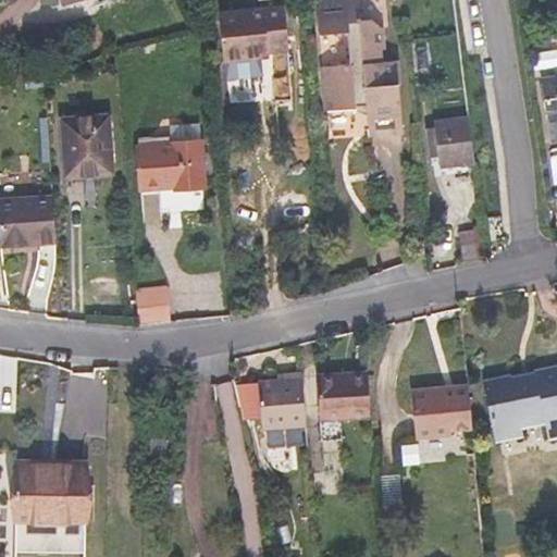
[(404,127),(397,61),(381,62),(380,49),(384,49),(382,28),(372,20),(361,21),(359,0),(317,0),(321,35),(349,32),(351,64),(323,66),(327,111),(356,108),(356,106),(368,106),(370,130),(404,127)]
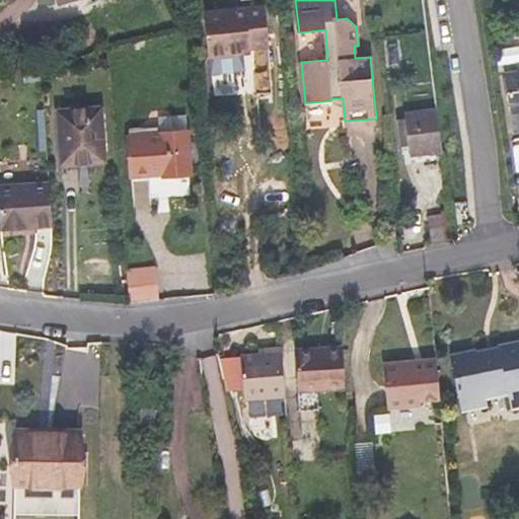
[(269,47),(265,6),(204,12),(208,58),(250,54),(250,49),(269,47)]
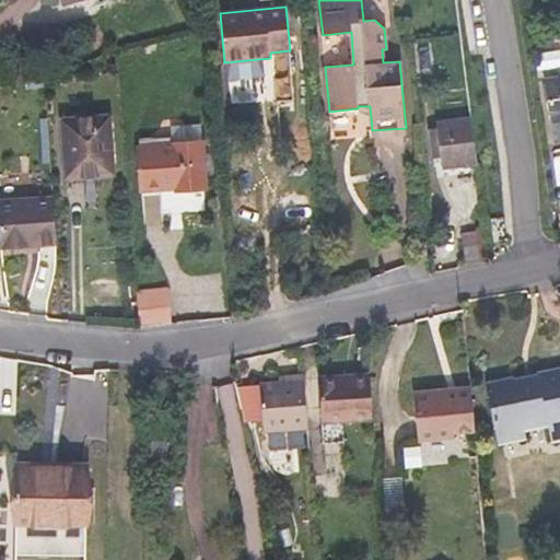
[(44,78),(27,79),(27,89),(45,88),(44,78)]
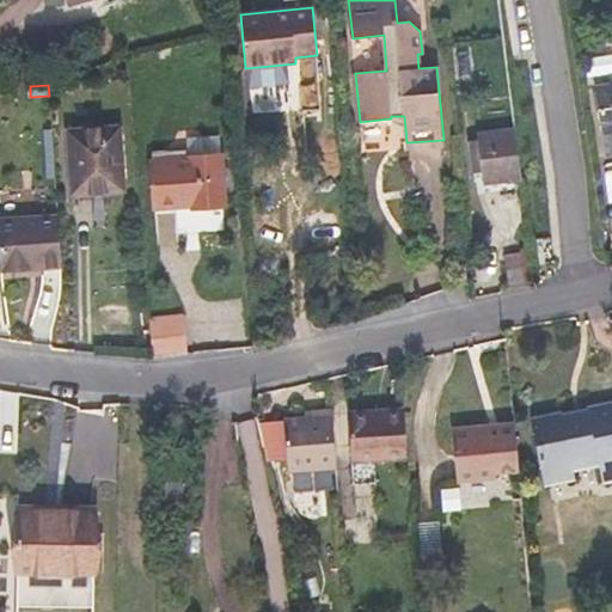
[(611,85),(611,86),(597,89),(606,155),(611,154),(611,85)]
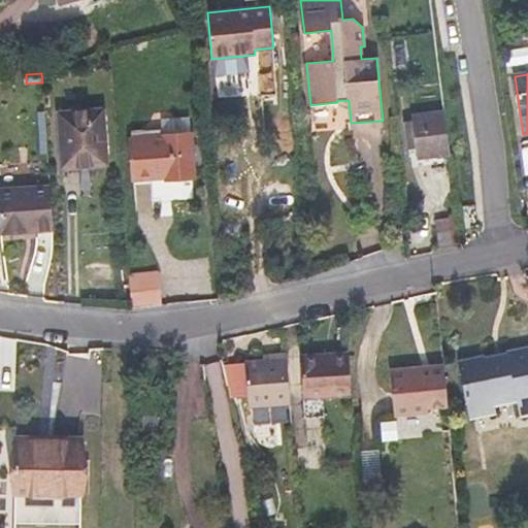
[(107,165),(103,109),(58,112),(62,168),(107,165)]
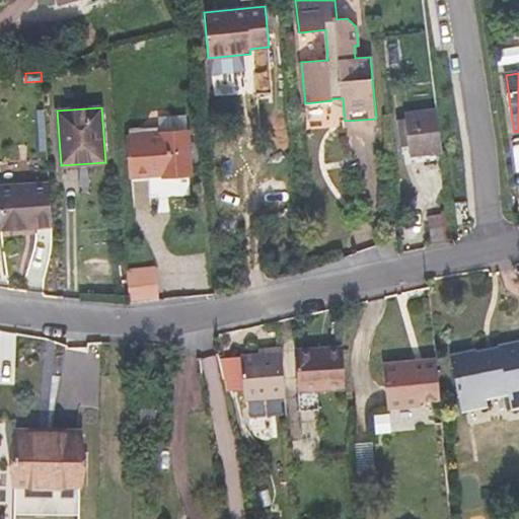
[(47,151),(44,109),(38,108),(40,151),(47,151)]
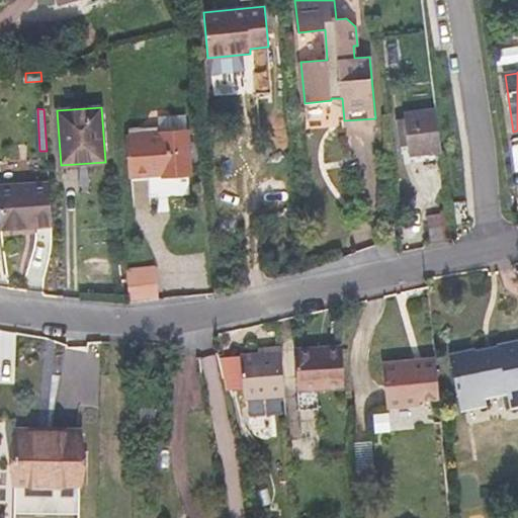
[(442,152),(437,109),(405,113),(406,119),(397,120),(400,147),(409,146),(410,156),(442,152)]
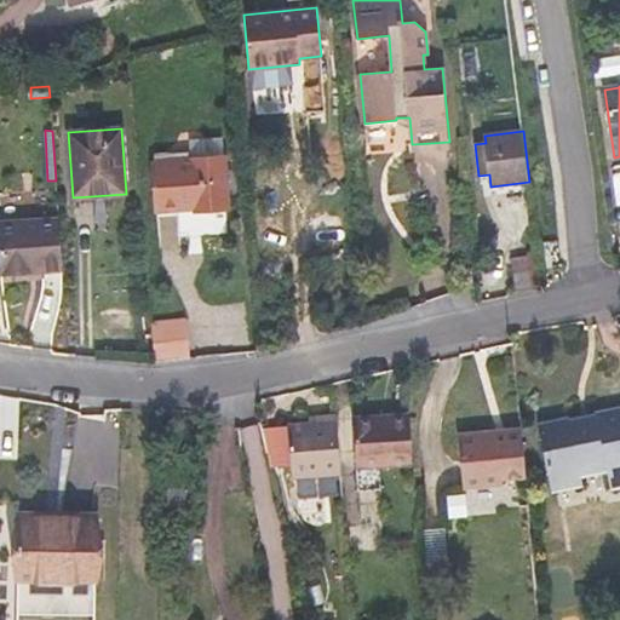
[(228,210),(223,138),(189,139),(190,161),(153,164),(156,212),(195,210),(195,211),(228,210)]
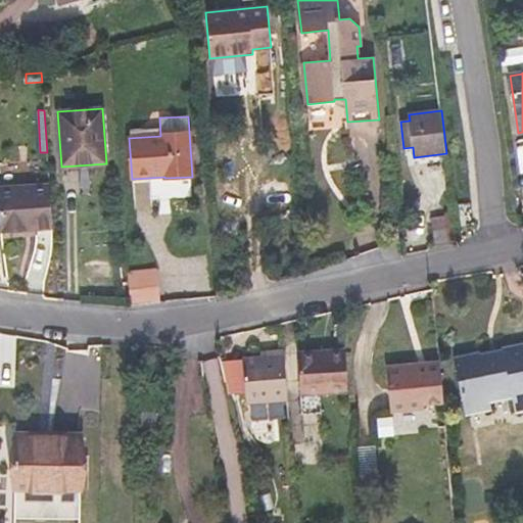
[(61,172),(106,169),(106,163),(61,167),(61,172)]
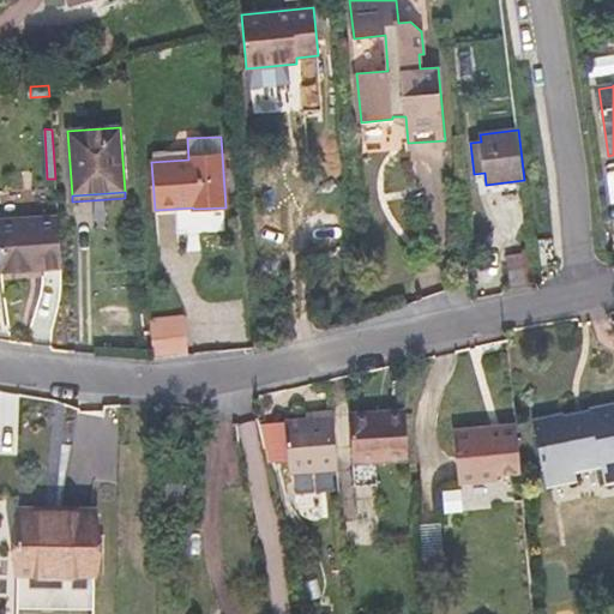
[(62,270),(58,216),(0,220),(0,253),(1,274),(62,270)]
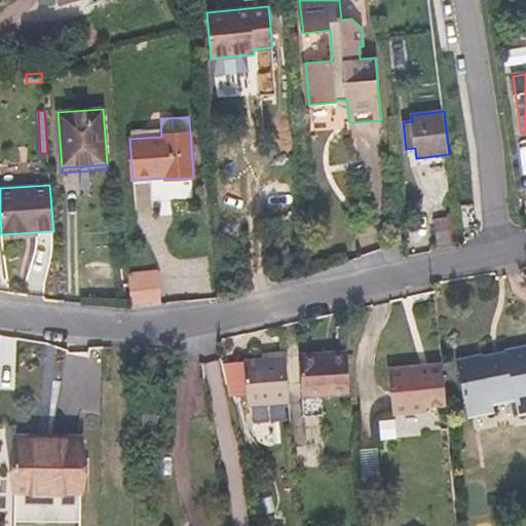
[(451,245),(448,217),(434,219),(438,248),(451,245)]
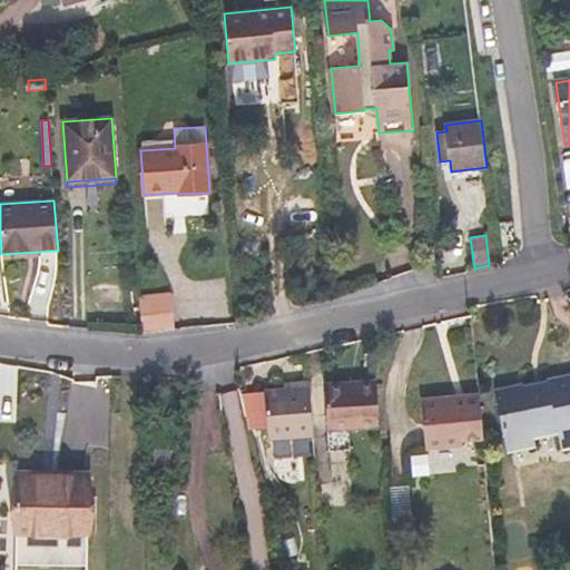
[(175,328),(170,291),(138,294),(143,333),(175,328)]
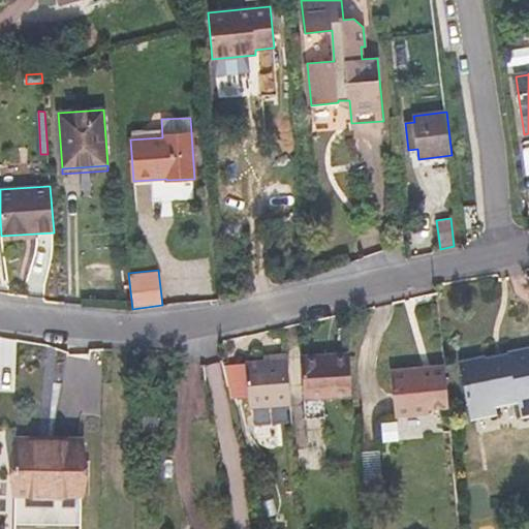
[(528,414),(528,348),(509,353),(512,368),(489,373),(486,358),(459,364),(470,418),(497,412),(496,406),(519,401),(522,416),(528,414)]
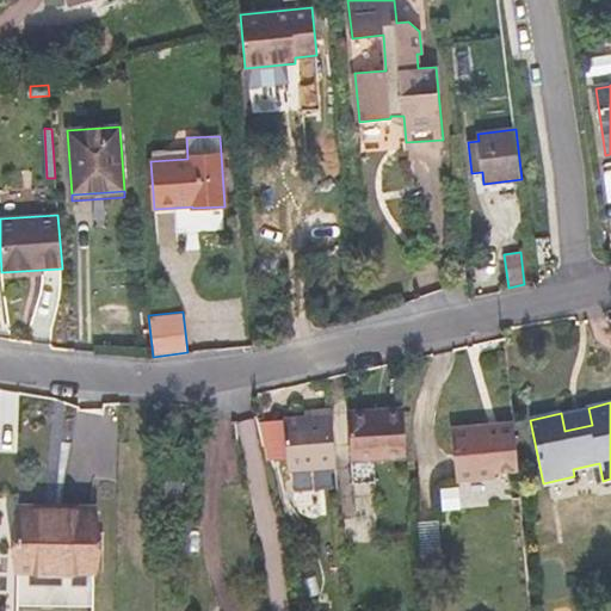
[(407,457),(403,407),(347,411),(351,461),(407,457)]
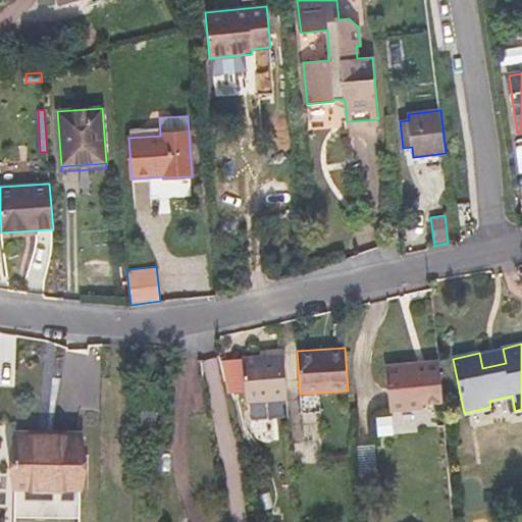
[(290,416),(283,350),(267,351),(268,356),(241,359),(245,402),(247,402),(249,420),(290,416)]
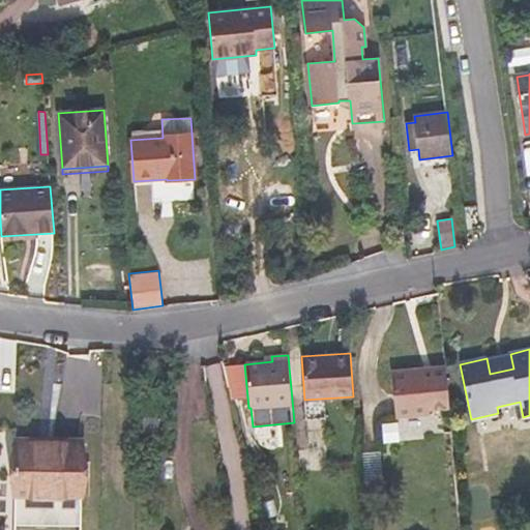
[(448,407),(445,365),(391,371),(395,418),(430,414),(430,409),(448,407)]
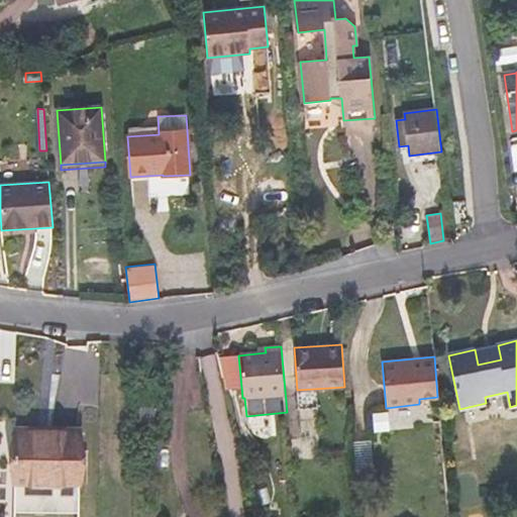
[(80,506),(81,430),(16,429),(15,506),(80,506)]
